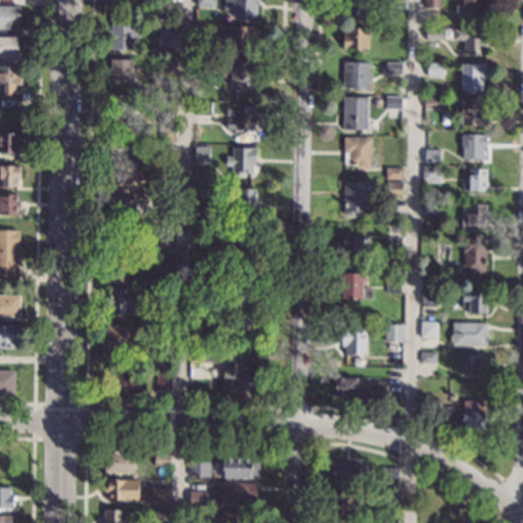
[(259,0),(259,5),(256,5),(256,17),(233,16),(233,8),(223,8),(223,0),(259,0)]
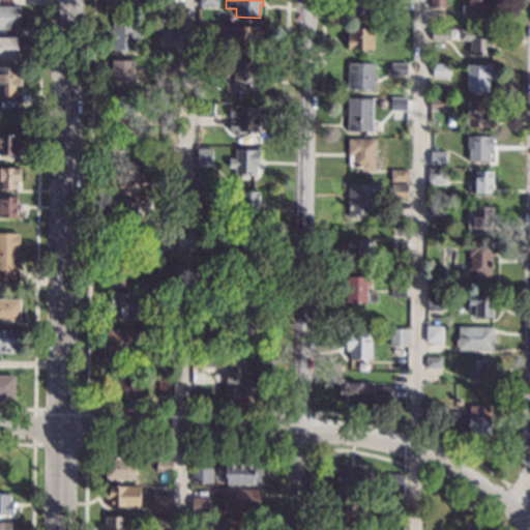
[(379,0),(379,6),(369,6),(369,15),(348,13),(348,0),(379,0)]
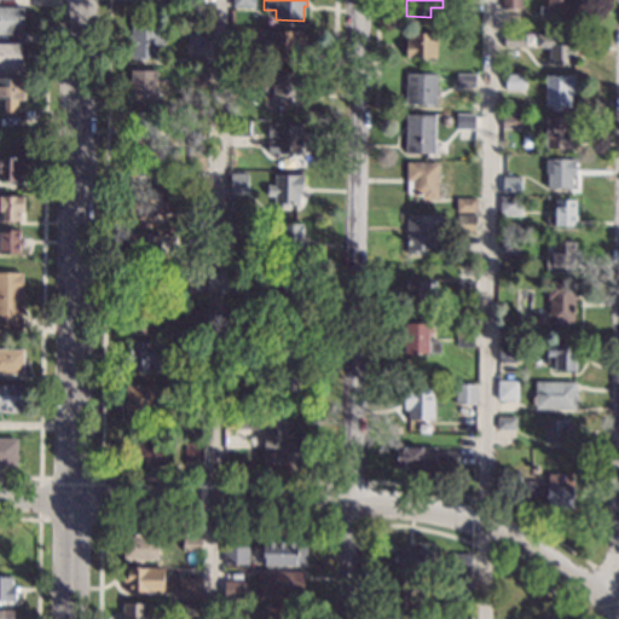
[(572,0),(572,3),(577,3),(577,11),(572,11),(572,19),(566,19),(566,21),(562,21),(562,19),(547,19),(547,15),(538,15),(538,6),(547,6),(547,0),(572,0)]
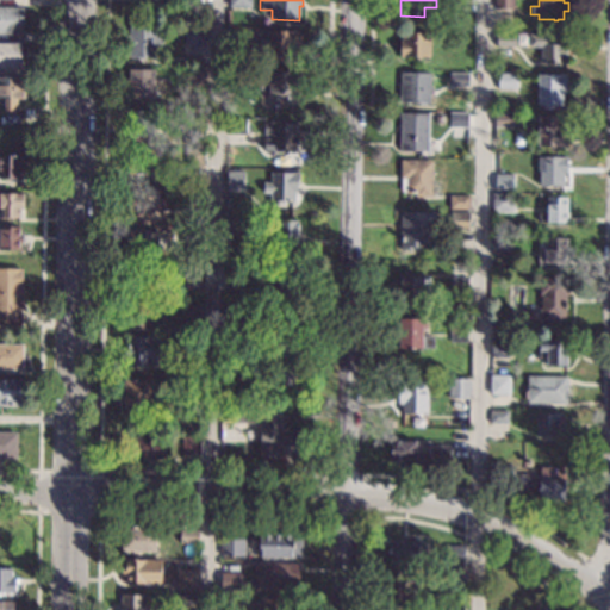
[(23,26),(20,26),(20,32),(0,32),(0,6),(23,7),(23,26)]
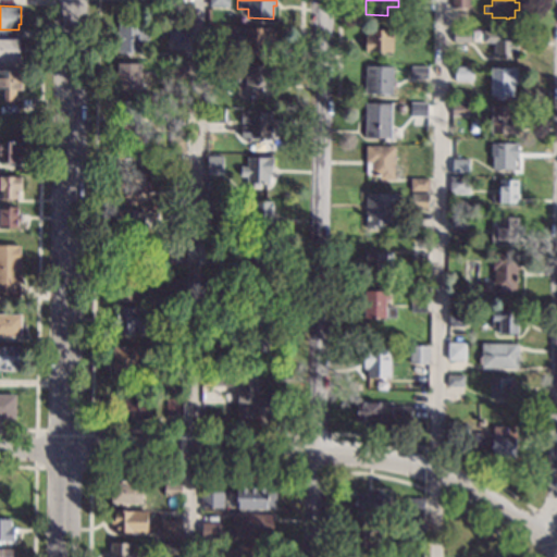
[(143,24),(149,24),(149,40),(143,39),(143,52),(118,52),(118,44),(116,44),(119,17),(143,19),(143,24)]
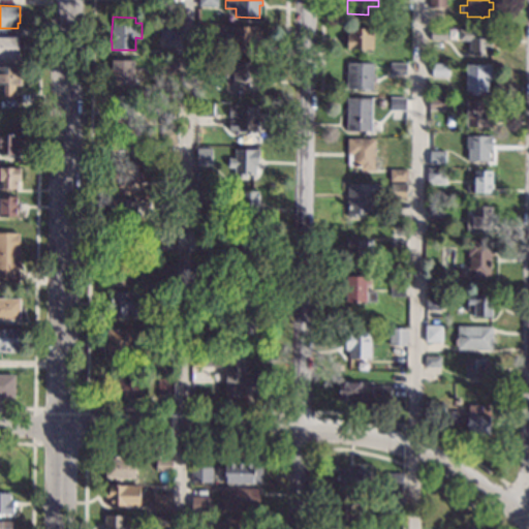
[(178,40),(159,39),(159,18),(178,19),(178,40)]
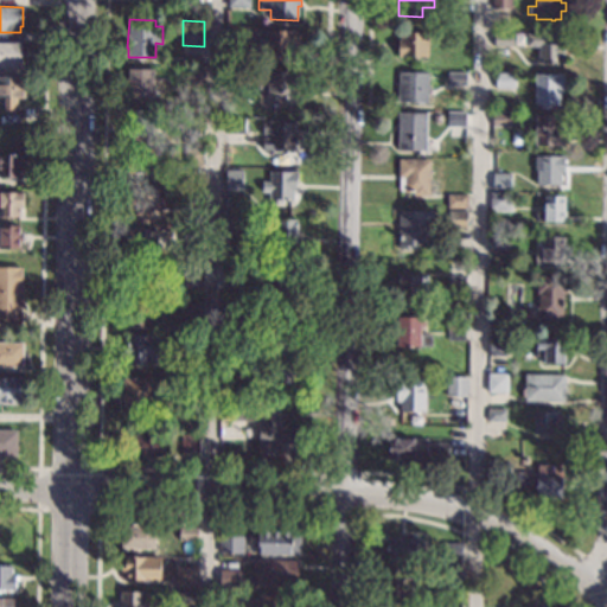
[(247,44),(230,44),(230,26),(247,27),(247,44)]
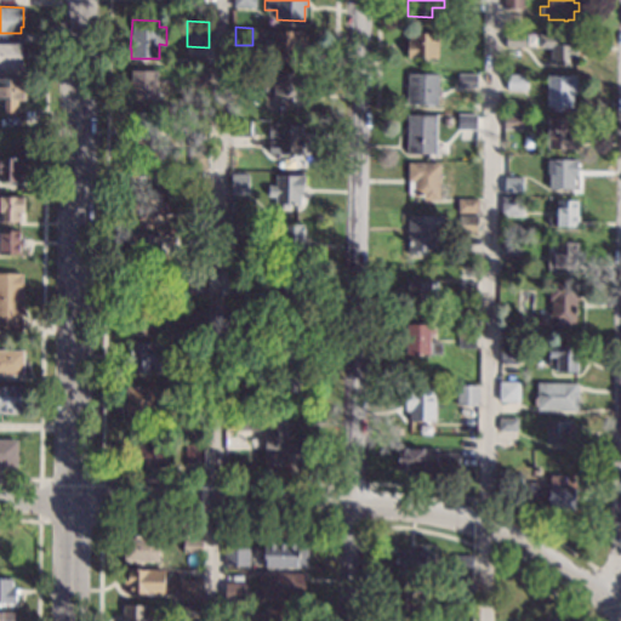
[(306,50),(300,50),(300,60),(271,60),(271,49),(268,49),(268,41),(272,41),(272,30),(306,32),(306,50)]
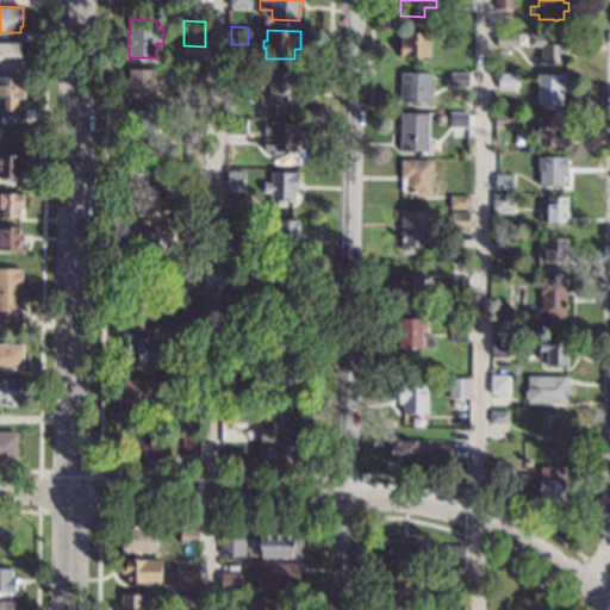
[(430,57),(399,56),(400,39),(402,39),(402,31),(430,31),(430,57)]
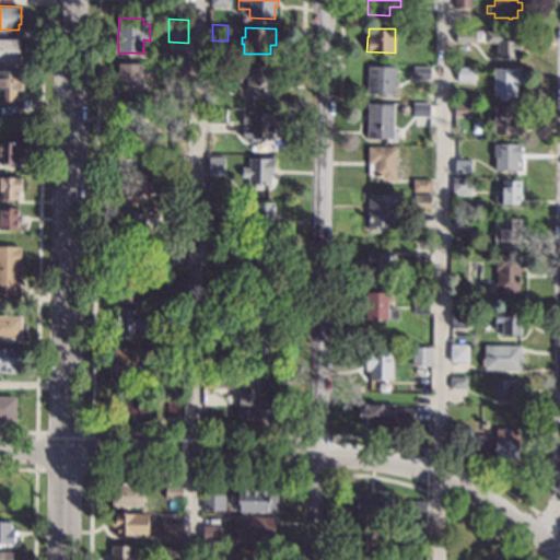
[(474,43),(456,42),(456,31),(457,31),(474,31),(474,43)]
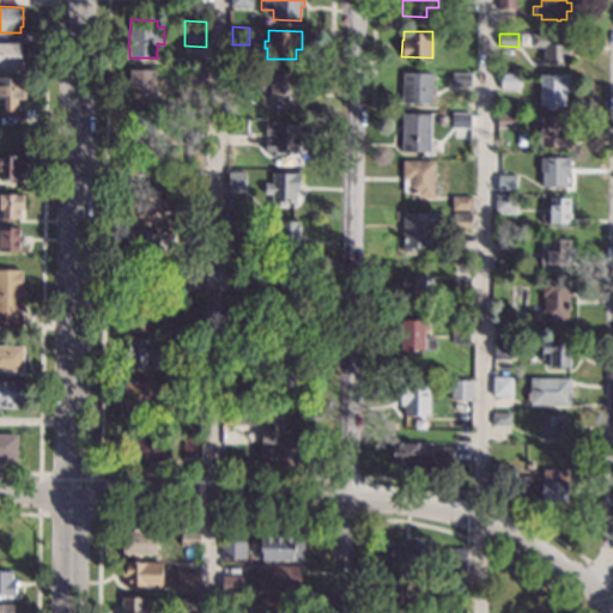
[(566,42),(570,42),(570,43),(574,43),(574,50),(570,50),(570,60),(560,59),(560,61),(554,61),(554,59),(544,59),(544,47),(530,47),(532,35),(566,35),(566,42)]
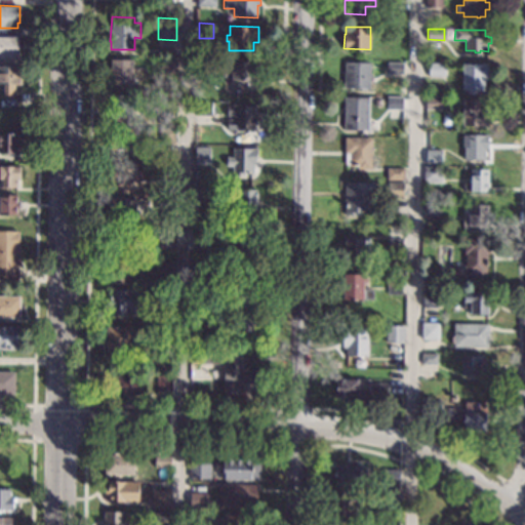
[(18,44),(19,44),(19,58),(0,58),(0,37),(18,37),(18,44)]
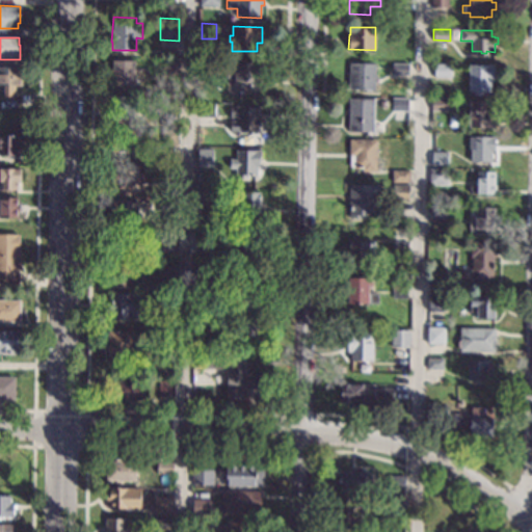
[(180,75),(162,75),(162,59),(180,59),(180,75)]
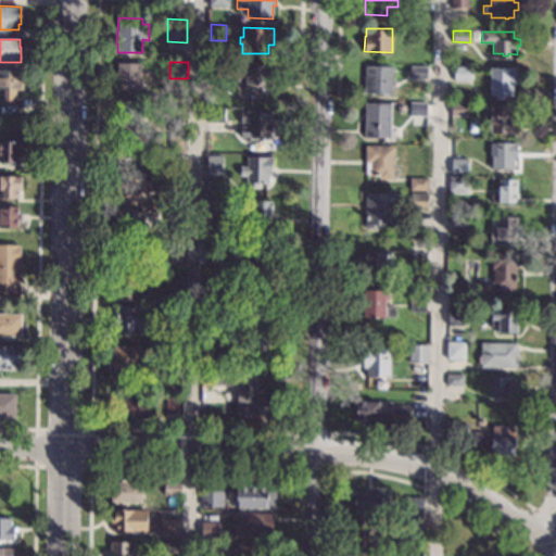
[(225,74),(209,74),(209,62),(225,62),(225,74)]
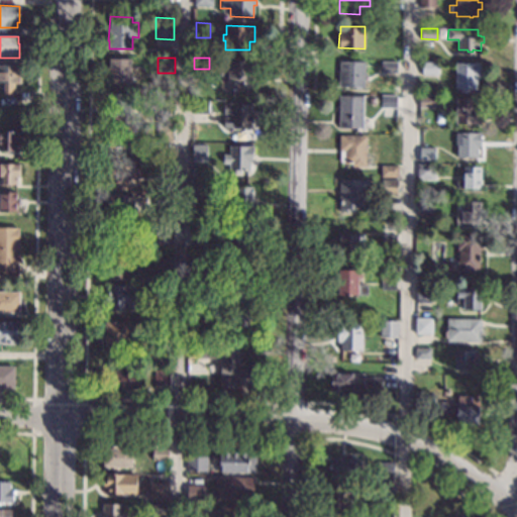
[(130,80),(109,80),(110,59),(129,59),(130,59),(130,80)]
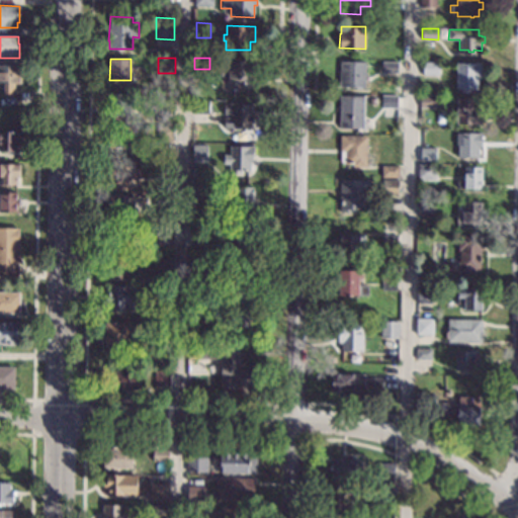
[(255,74),(250,74),(250,83),(229,82),(229,76),(220,76),(221,60),(256,61),(255,74)]
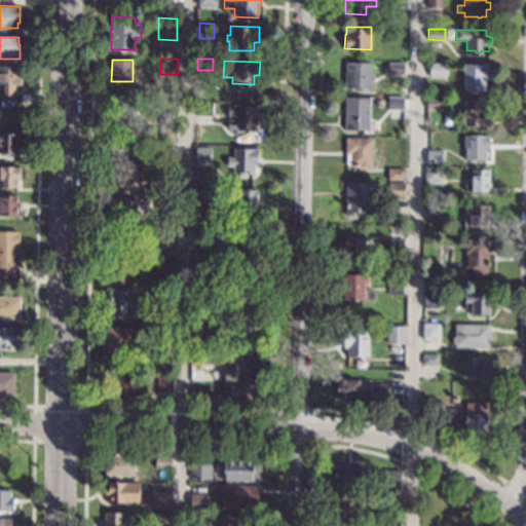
[(371,90),(344,89),(346,63),(371,63),(371,90)]
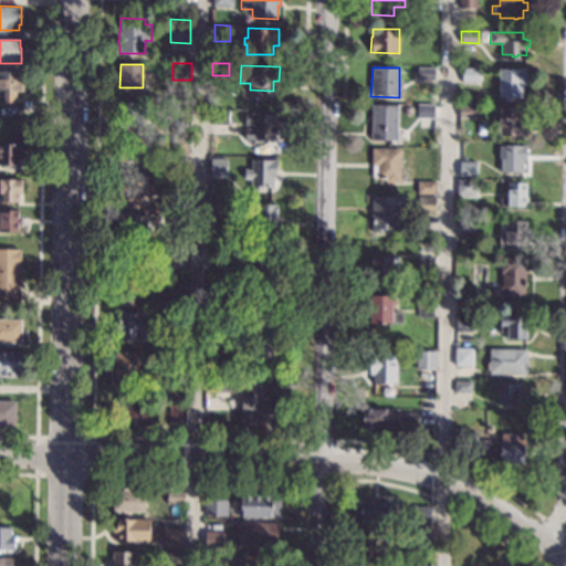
[(435,69),(435,80),(417,79),(417,67),(435,69)]
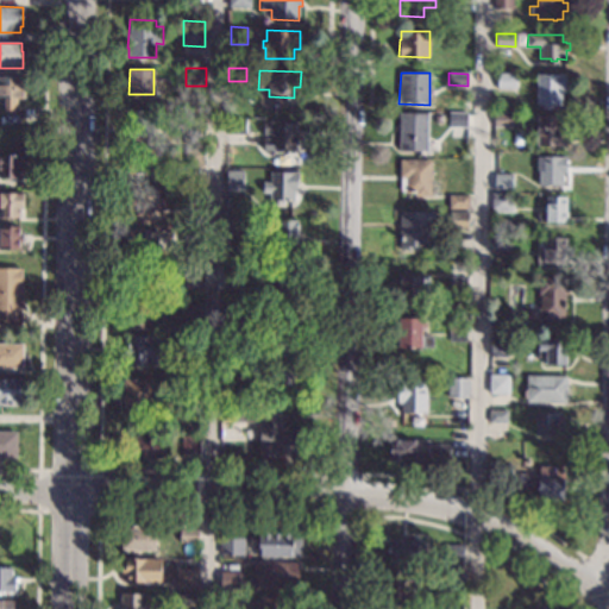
[(515,88),(497,88),(497,73),(515,74),(515,88)]
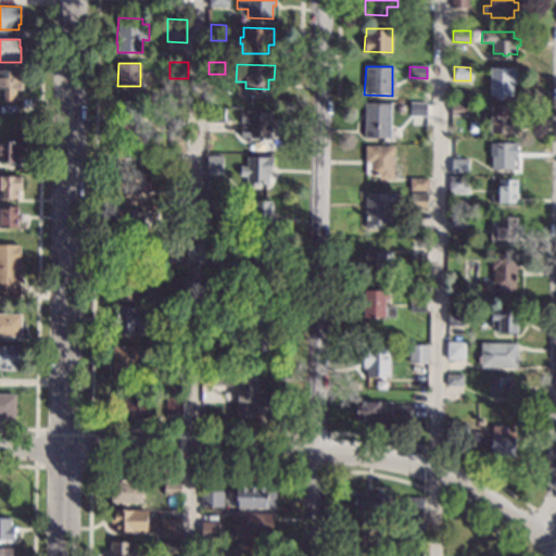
[(517,84),(513,84),(513,96),(504,96),(504,99),(495,99),(495,96),(490,96),(491,67),(517,67),(517,84)]
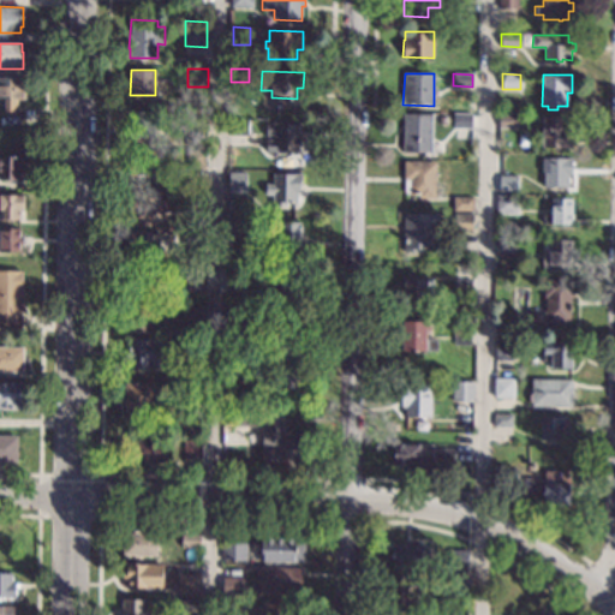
[(24,79),(24,83),(22,84),(22,99),(17,99),(17,108),(23,108),(22,120),(5,120),(5,100),(0,99),(0,77),(22,77),(24,79)]
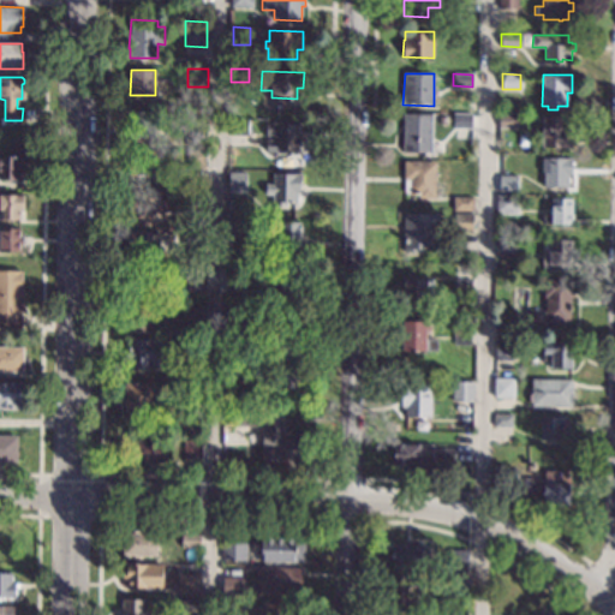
[(155,137),(129,137),(130,112),(155,112),(155,137)]
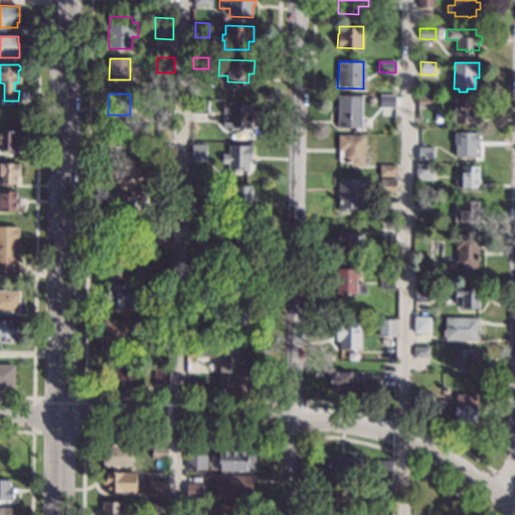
[(172,95),(172,112),(154,112),(154,94),(172,95)]
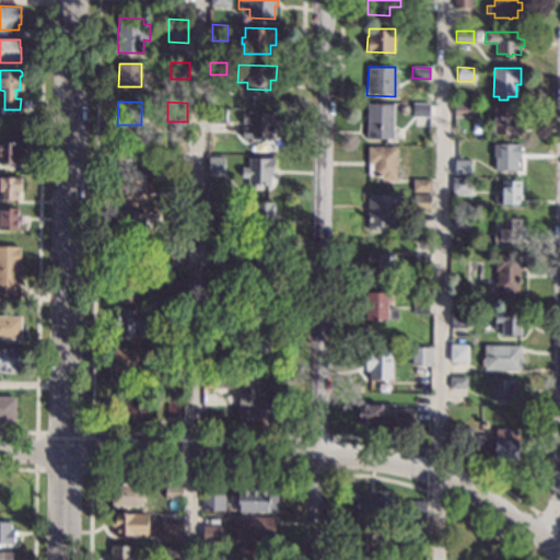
[(393,140),(366,139),(368,103),(394,104),(393,140)]
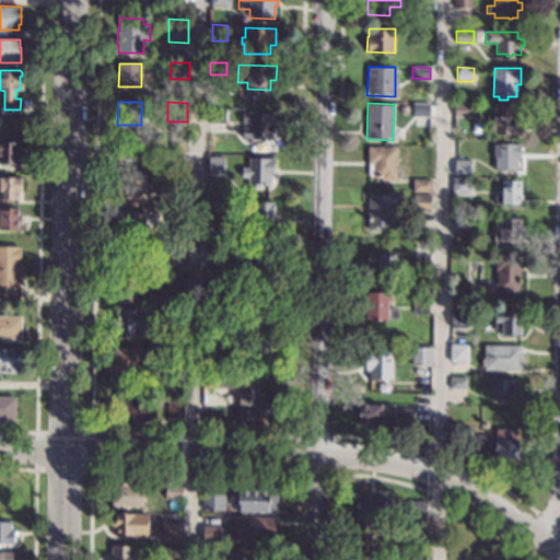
[(429,117),(412,117),(412,103),(430,103),(429,117)]
